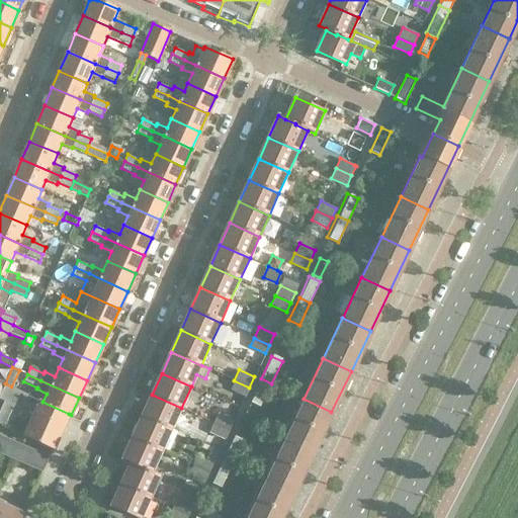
[(261,378),(249,405),(259,410),(271,383),(261,378)]
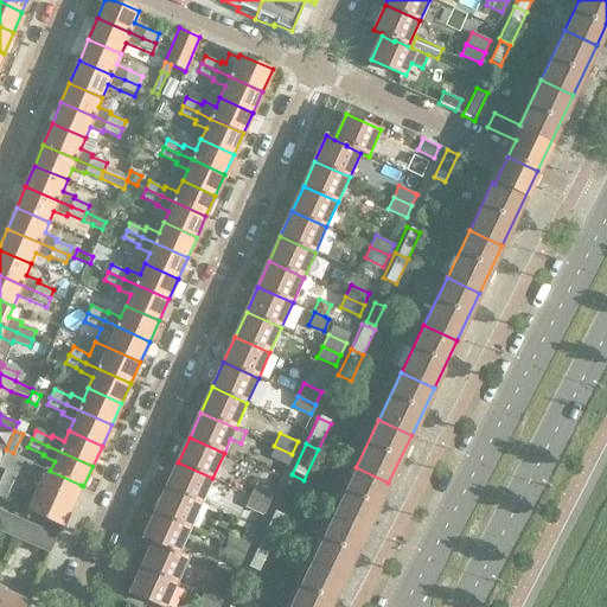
[(287,465),(292,454),(274,446),(269,457),(287,465)]
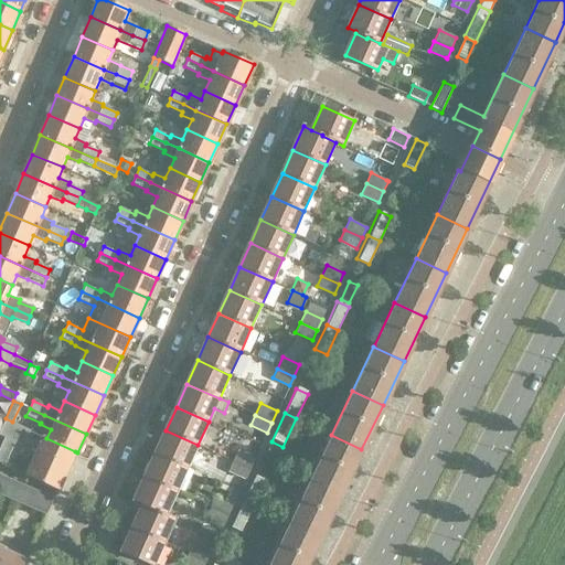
[(0,435),(4,437),(0,447),(0,462),(4,465),(16,443),(23,446),(30,429),(12,422),(6,418),(0,429),(0,435)]
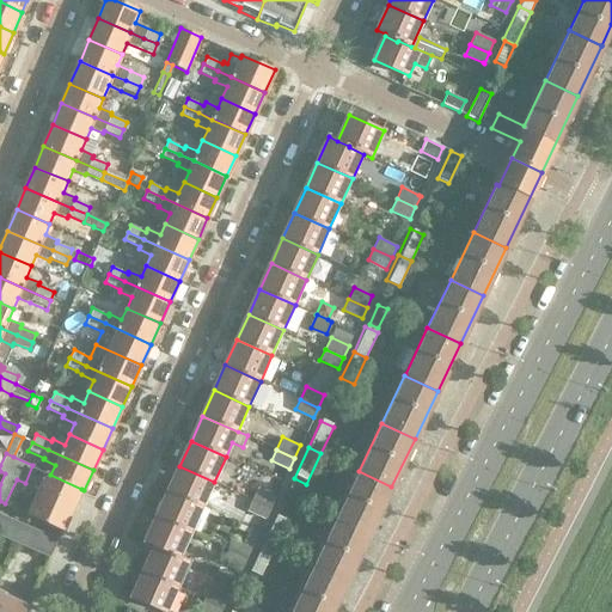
[(179,466),(167,491),(203,508),(214,482),(179,466)]
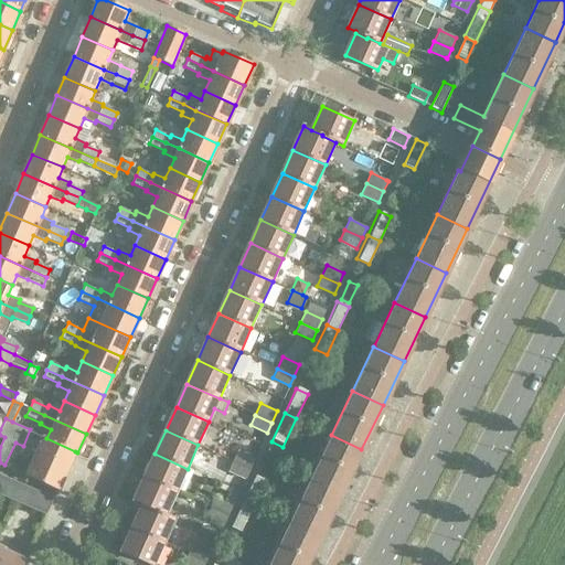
[(320,457),(310,479),(340,493),(361,449),(331,435),(320,457)]
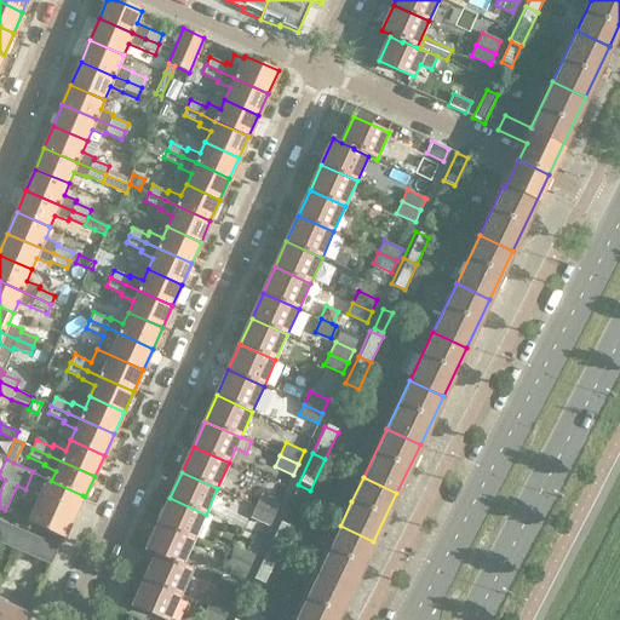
[(46,478),(36,499),(39,500),(73,516),(82,495),(51,481),(46,478)]
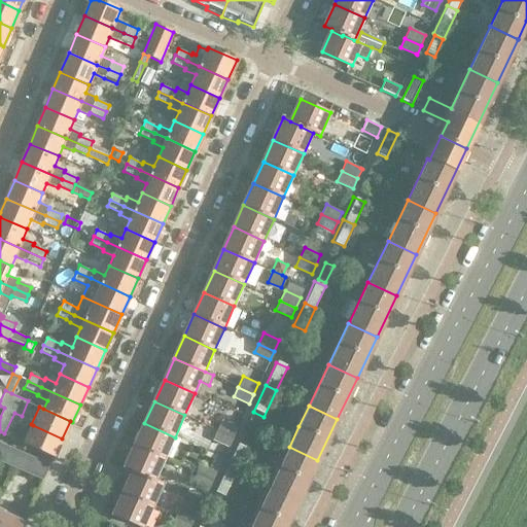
[(217,430),(234,437),(239,426),(223,419),(217,430)]
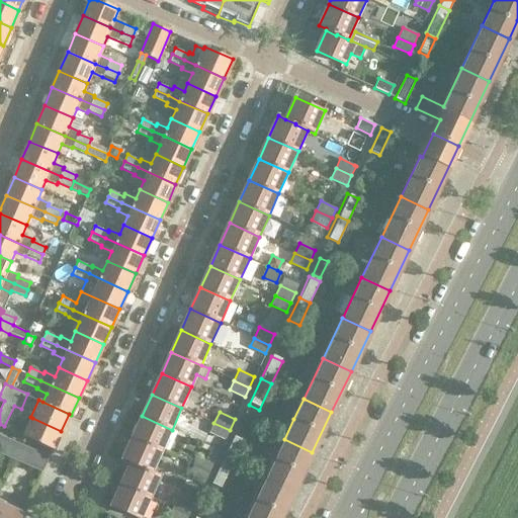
[(142,416),(133,437),(162,451),(172,430),(142,416)]
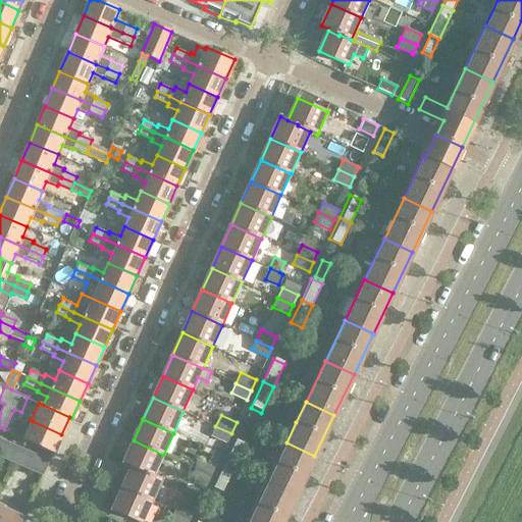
[(33,421),(24,438),(53,452),(61,434),(33,421)]
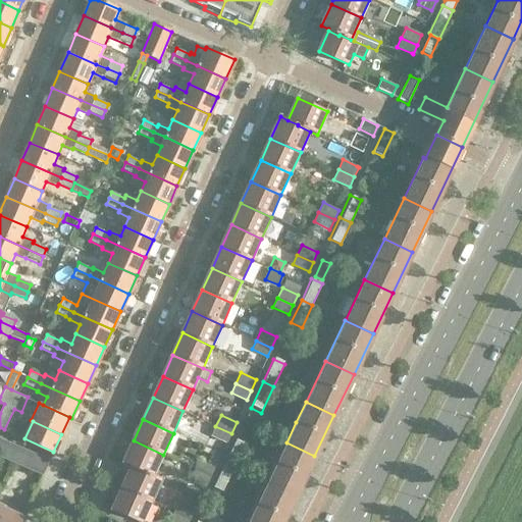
[(226,445),(231,433),(215,426),(210,436),(226,445)]
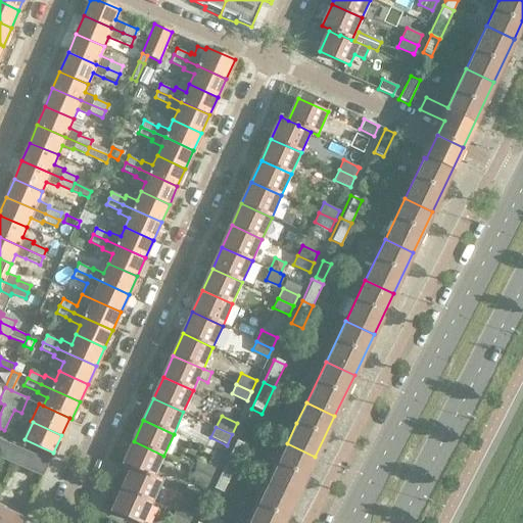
[(235,469),(246,445),(235,440),(225,464),(235,469)]
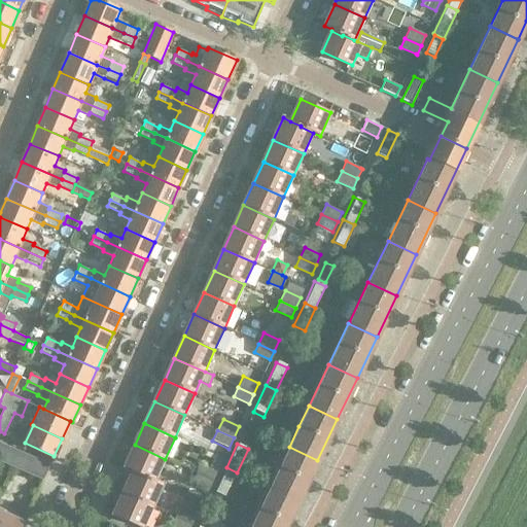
[(135,445),(125,467),(133,470),(133,471),(142,476),(143,475),(155,480),(165,459),(135,445)]
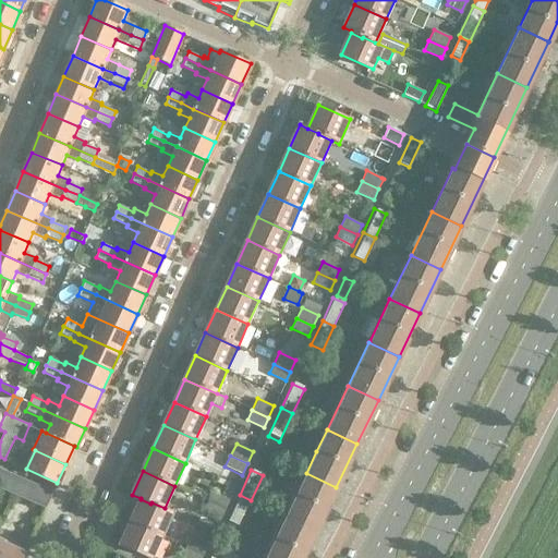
[(8,472),(0,487),(0,488),(11,494),(19,476),(8,472)]
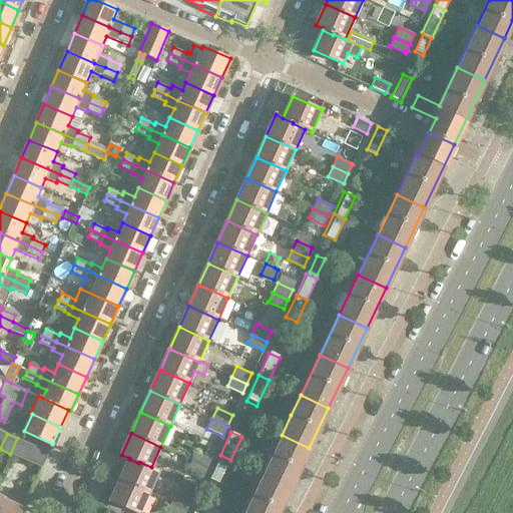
[(282,435),(263,475),(290,488),(309,448),(282,435)]
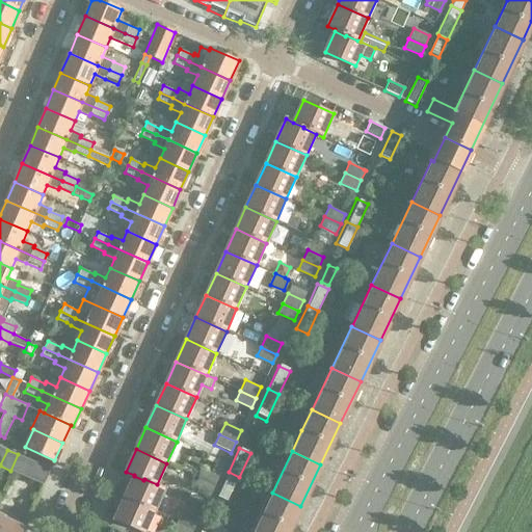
[(18,454),(10,471),(22,475),(28,459),(18,454)]
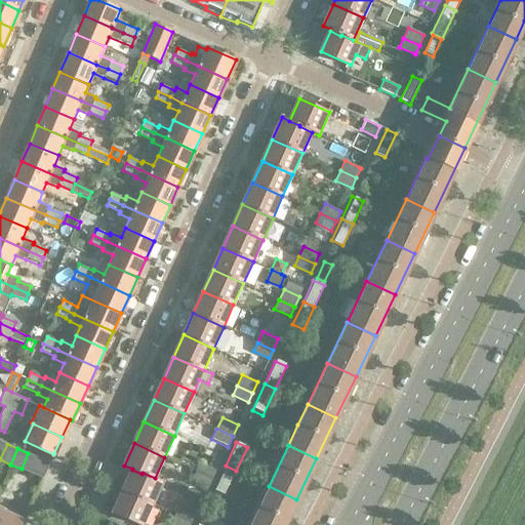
[(39,457),(28,453),(22,469),(32,473),(39,457)]
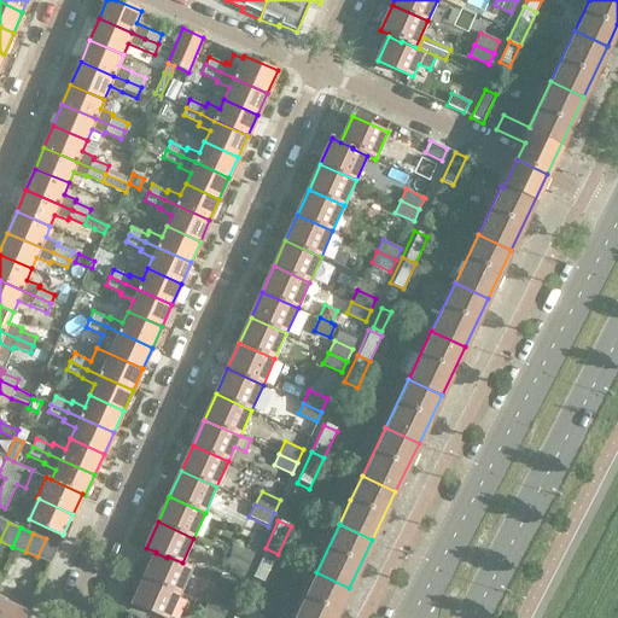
[(255,551),(260,538),(252,535),(248,547),(255,551)]
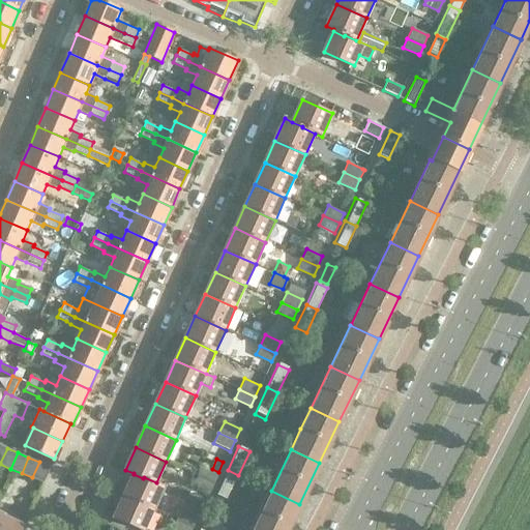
[(32,477),(42,482),(50,467),(39,462),(32,477)]
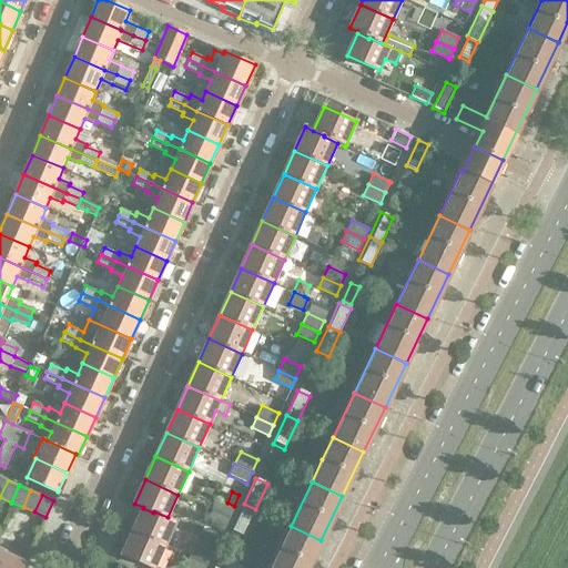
[(230,518),(234,507),(216,498),(211,509),(230,518)]
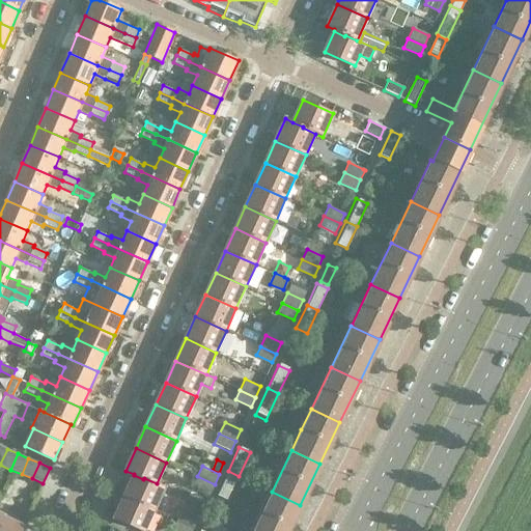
[(228,471),(216,497),(227,502),(239,476),(228,471)]
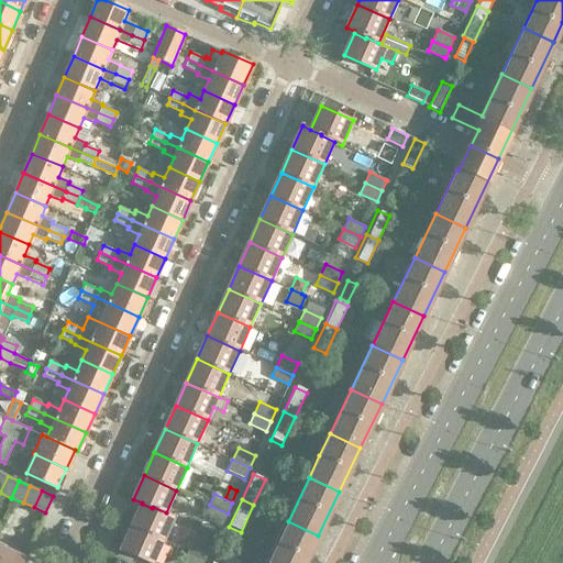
[(142,504),(131,527),(164,541),(175,517),(166,512),(153,507),(152,508),(142,504)]
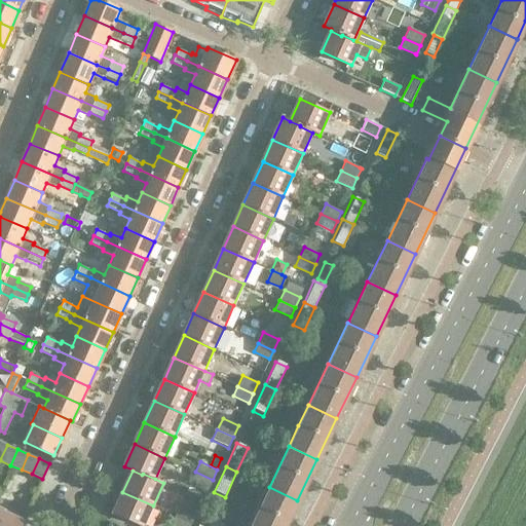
[(195,472),(191,482),(208,489),(213,480),(195,472)]
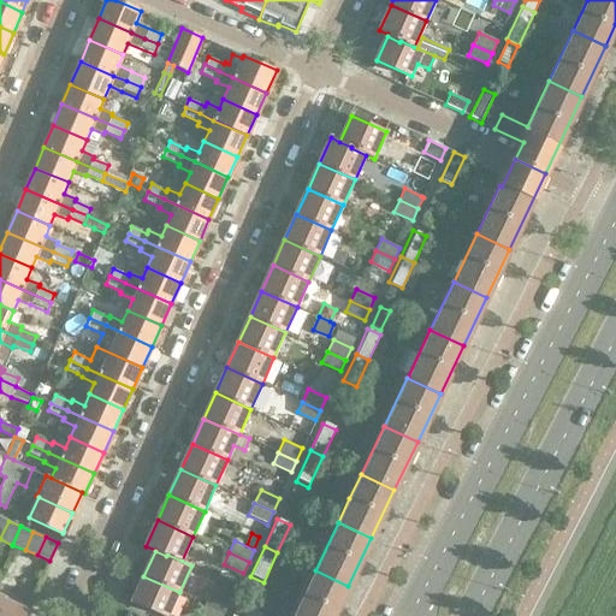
[(315,570),(292,615),(333,615),(348,586),(315,570)]
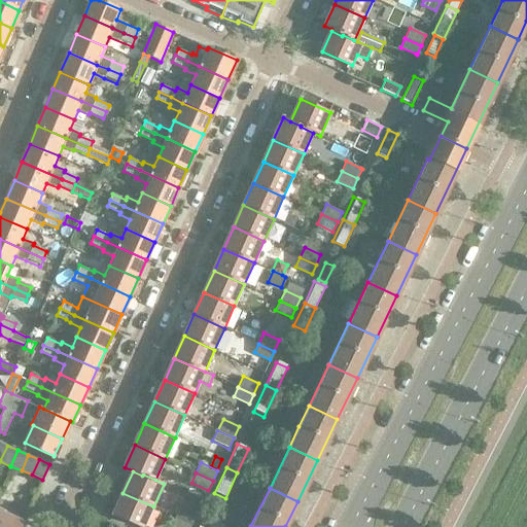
[(123,493),(113,515),(139,526),(141,526),(143,524),(145,525),(153,506),(123,493)]
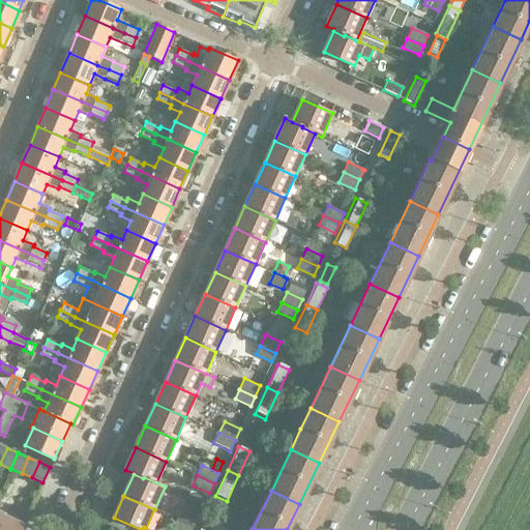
[(193,527),(198,517),(181,509),(176,520),(193,527)]
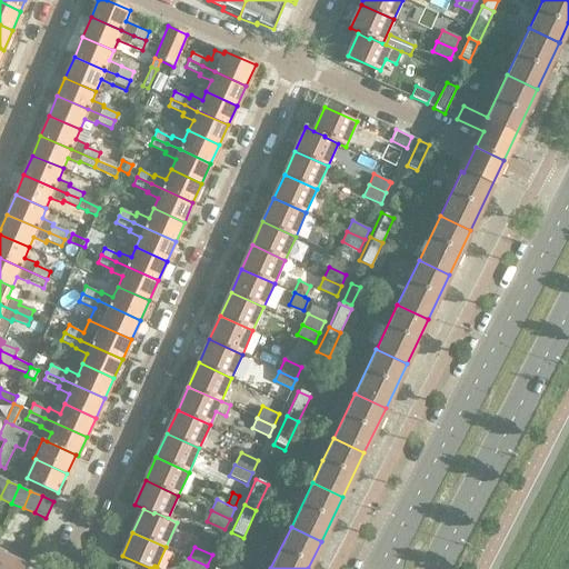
[(0,553),(0,568),(22,568),(25,566),(13,560),(5,557),(0,553)]
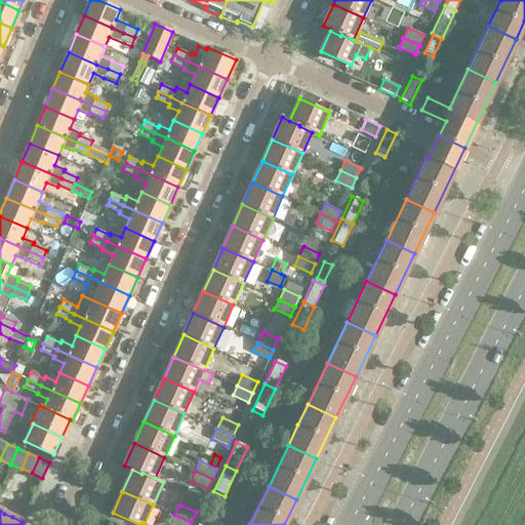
[(174,515),(170,524),(172,524),(189,524),(191,522),(174,515)]
